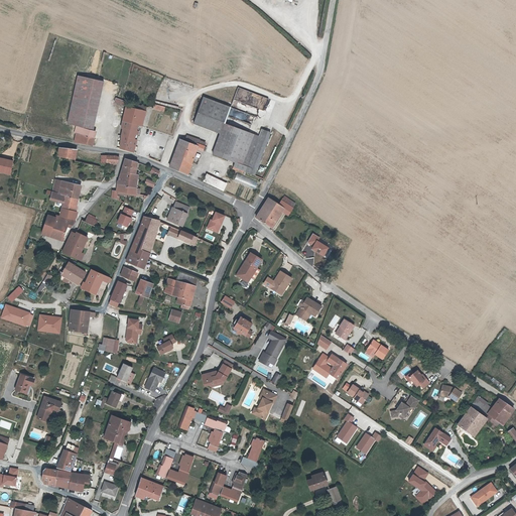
[(238,88),(231,105),(245,110),(247,105),(255,108),(253,114),(263,118),(268,103),(273,105),(275,101),(238,88)]
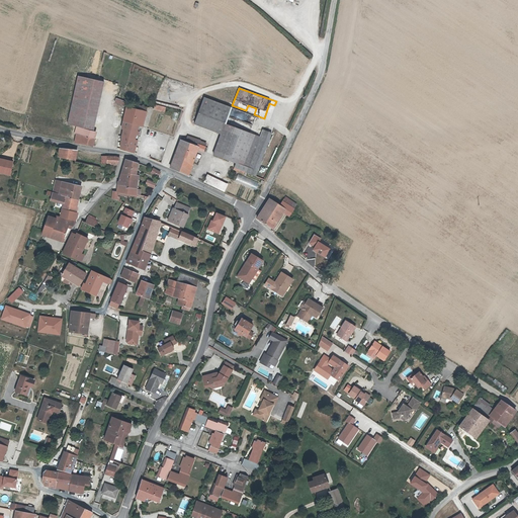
[(123,121),(138,125),(141,114),(146,115),(147,111),(127,105),(123,121)]
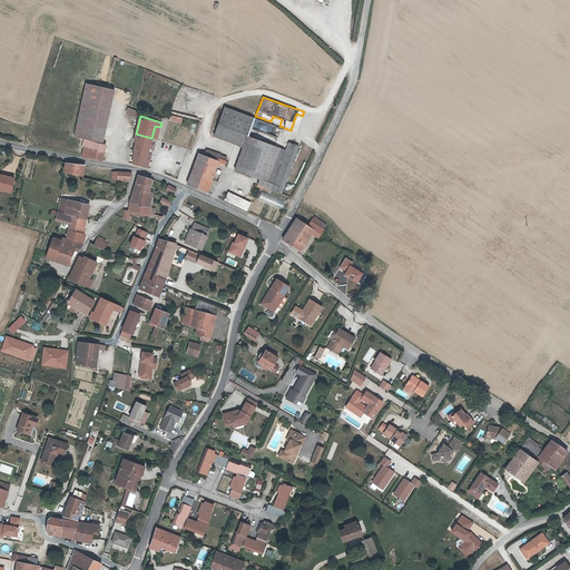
[(121,124),(120,130),(123,130),(133,131),(135,133),(136,126),(121,124)]
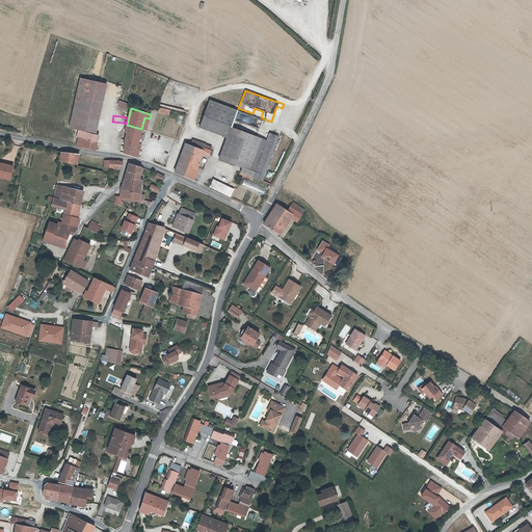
[(107,131),(105,142),(116,144),(116,139),(123,140),(126,126),(123,126),(124,123),(114,122),(114,125),(111,124),(107,131)]
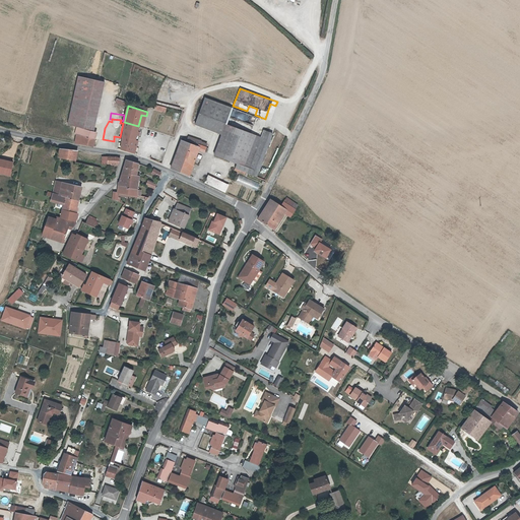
[(77,135),(91,138),(92,132),(77,128),(76,134),(77,135)]
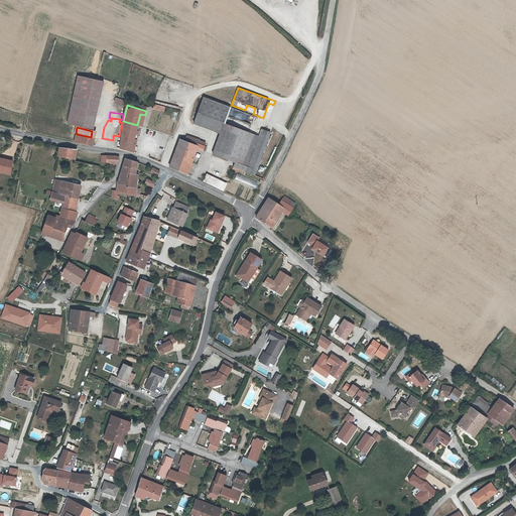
[(89,145),(91,137),(77,134),(75,142),(81,143),(89,145)]
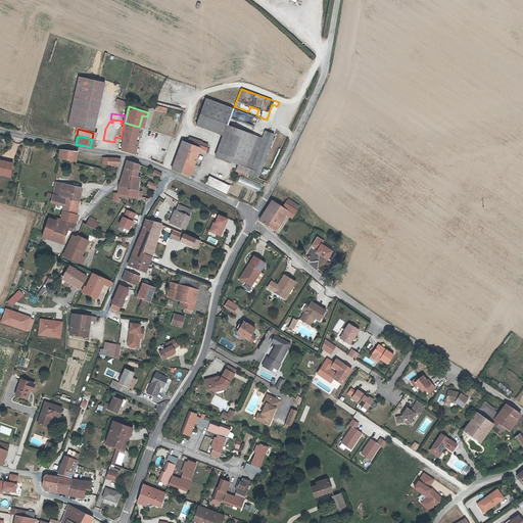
[(173,170),(191,176),(200,150),(209,153),(210,149),(207,148),(200,145),(202,142),(190,137),(188,144),(183,141),(173,170)]
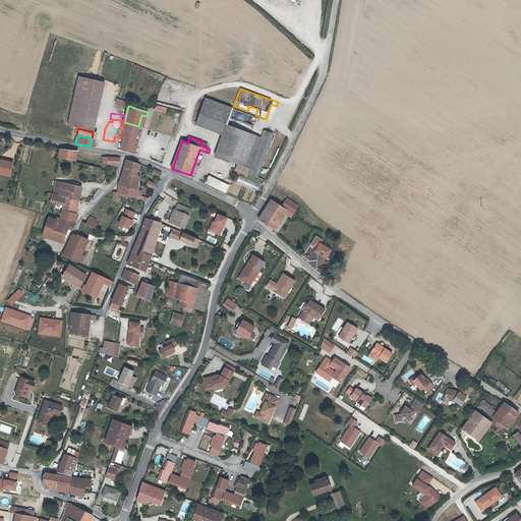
[(134,153),(138,154),(139,149),(122,145),(121,150),(134,153)]
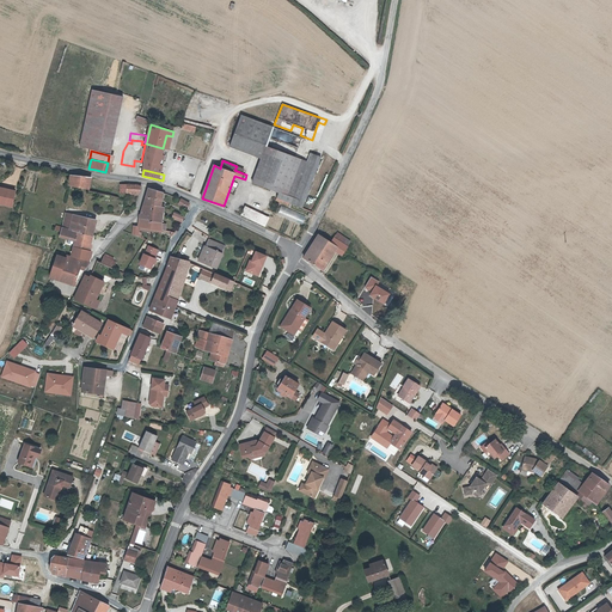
[(68,187),(90,190),(91,178),(71,175),(68,187)]
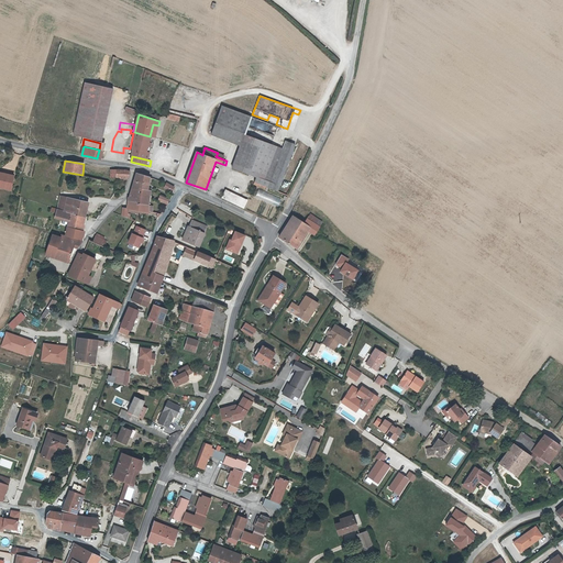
[(109,169),(108,177),(128,179),(129,173),(124,172),(117,170),(109,169)]
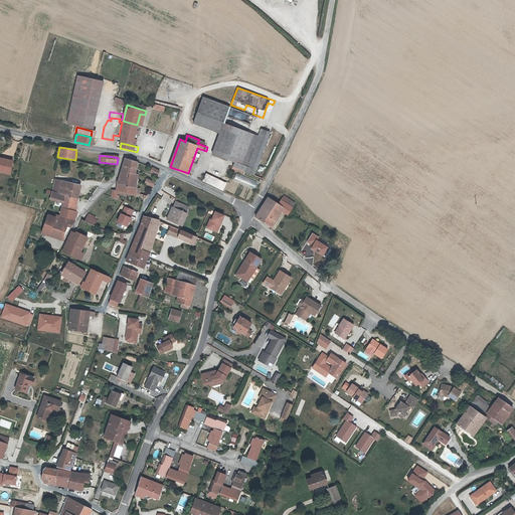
[(0,157),(0,168),(1,169),(1,168),(6,169),(8,160),(0,157)]
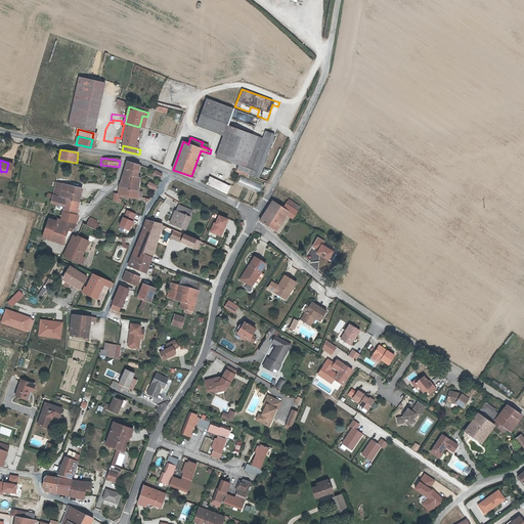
[(124,174),(136,176),(142,165),(128,160),(124,174)]
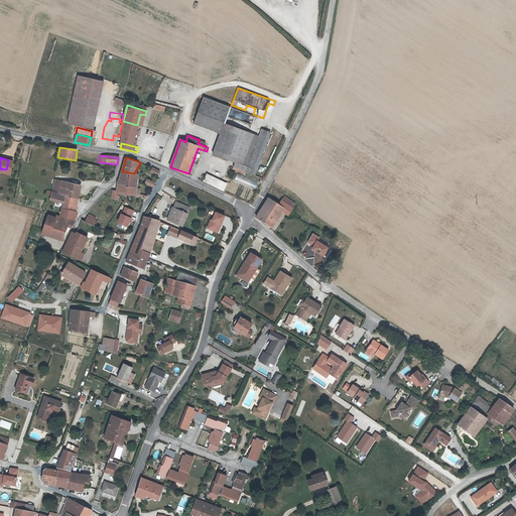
[(255,172),(235,164),(245,169),(255,173),(255,172)]
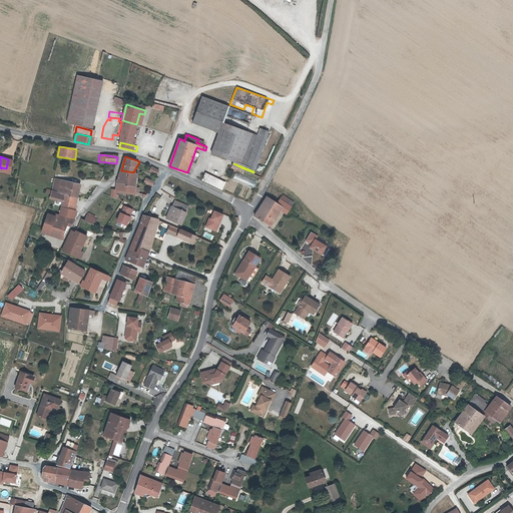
[(156,174),(159,169),(152,166),(152,167),(150,170),(150,171),(156,174)]
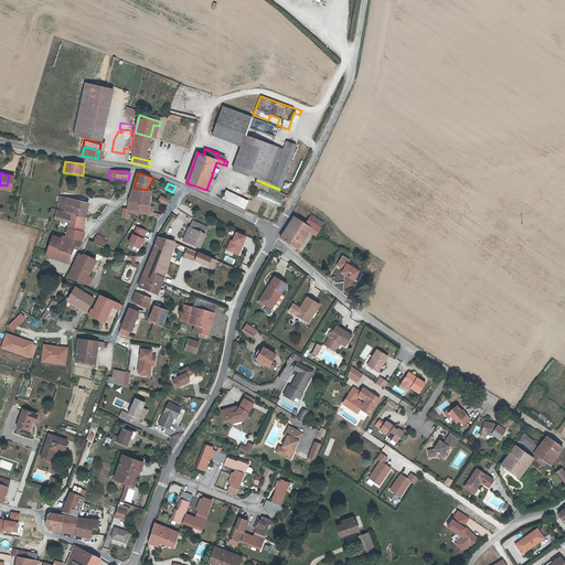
[(134,188),(130,198),(146,203),(146,198),(150,198),(151,191),(147,190),(134,188)]
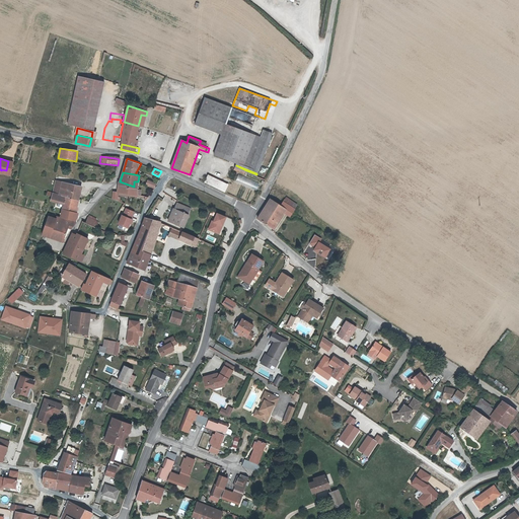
[(235,182),(255,190),(258,182),(238,174),(235,182)]
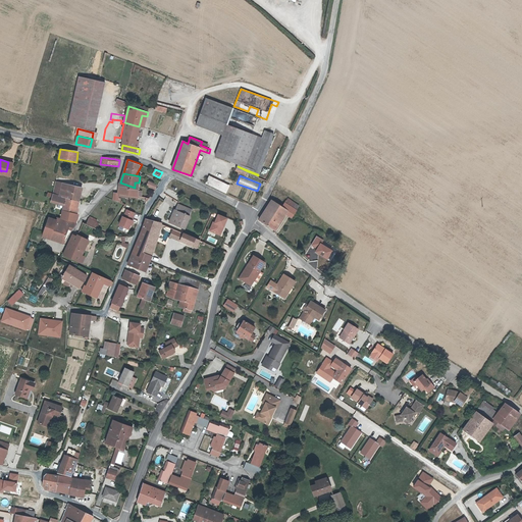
[(227,195),(229,187),(210,176),(206,184),(227,195)]
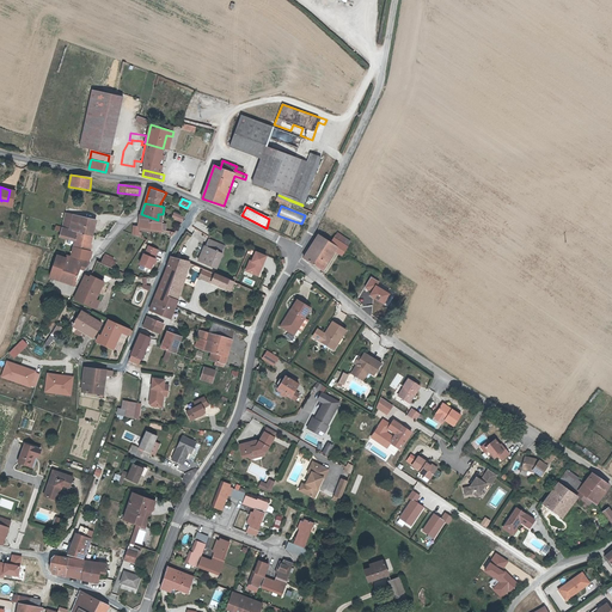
[(184,216),(175,212),(171,218),(182,222),(184,216)]
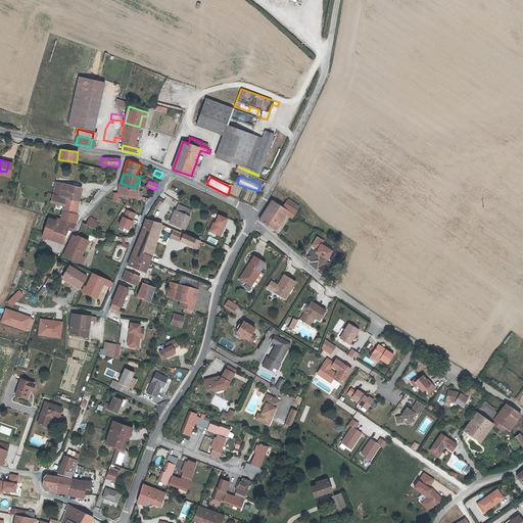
[(60,196),(76,200),(79,187),(63,183),(60,196)]
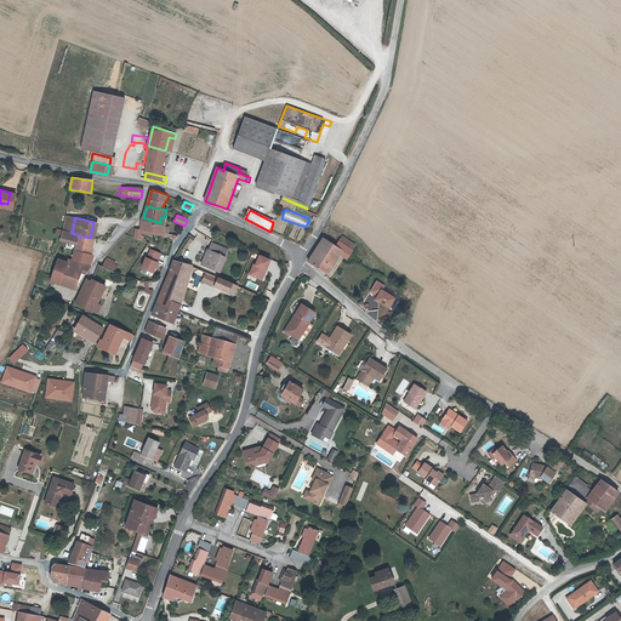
[(141,231),(164,235),(165,224),(164,224),(160,223),(143,217),(142,217),(141,231)]
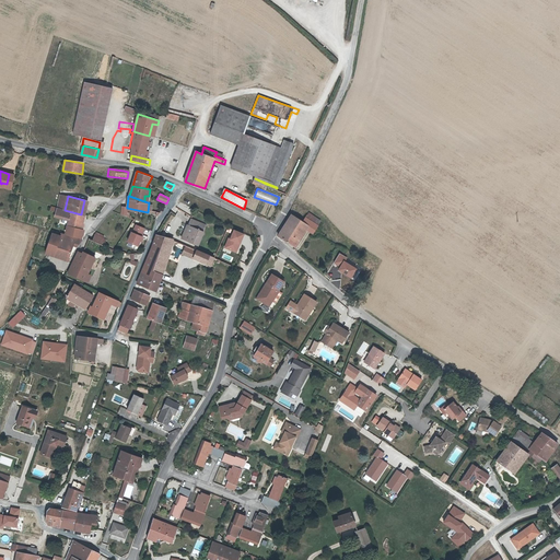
[(81,214),(65,210),(65,211),(57,209),(56,216),(69,220),(68,228),(83,231),(84,224),(80,223),(81,214)]
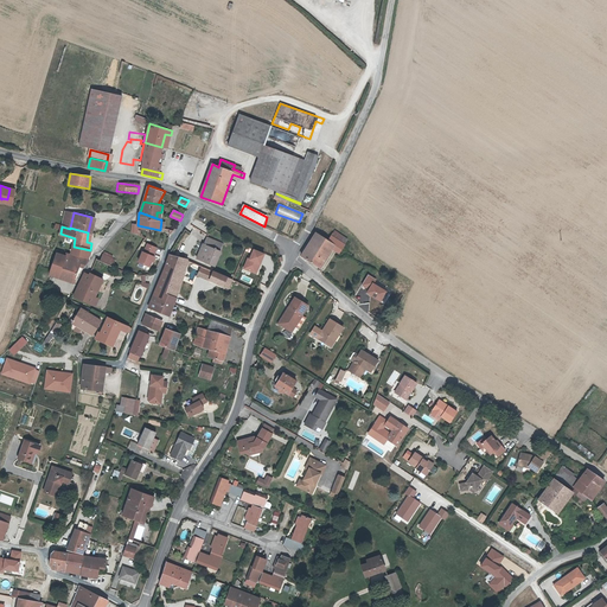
[(302,256),(321,267),(327,256),(323,254),(328,244),(332,248),(340,253),(342,251),(345,254),(349,248),(332,237),(330,242),(315,232),(302,256)]
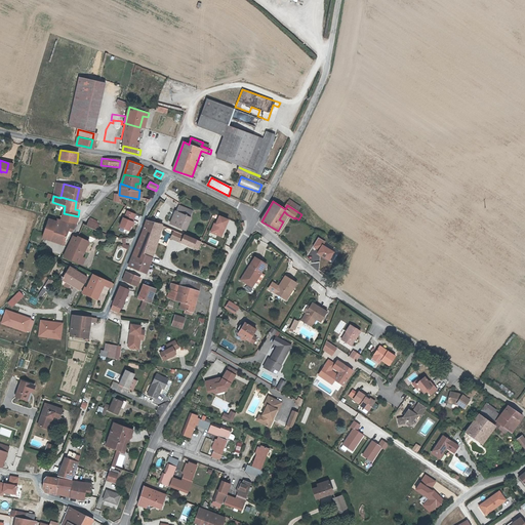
[(170,225),(182,230),(188,216),(189,216),(192,210),(179,205),(177,211),(176,211),(170,225)]
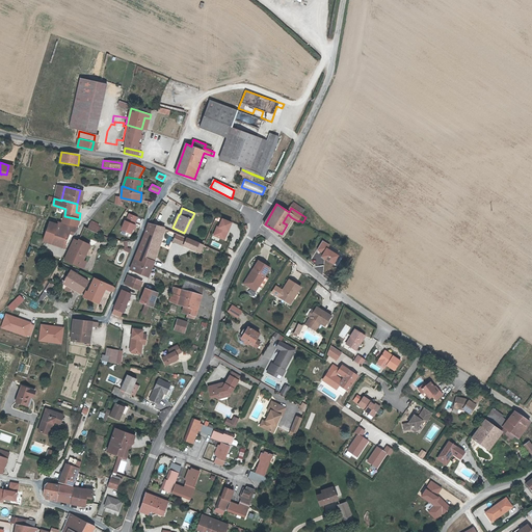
[(287,224),(291,217),(288,214),(283,222),(287,224)]
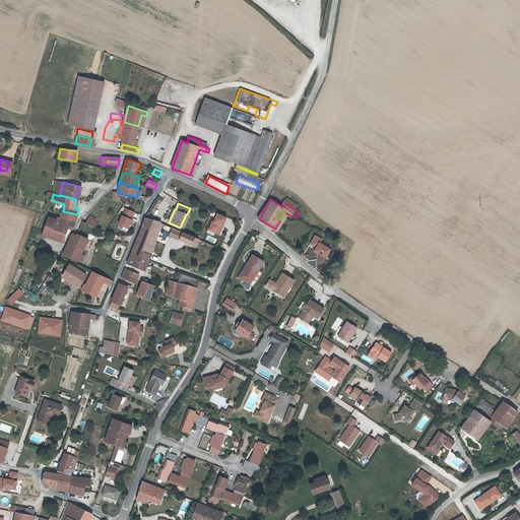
[(77,214),(63,211),(61,217),(75,221),(77,214)]
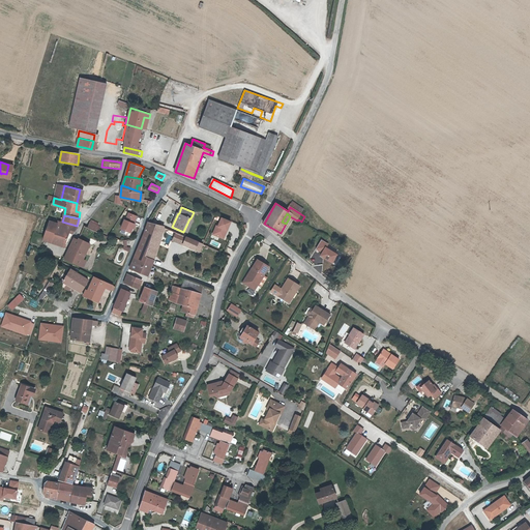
[(218,216),(212,235),(224,239),(231,221),(218,216)]
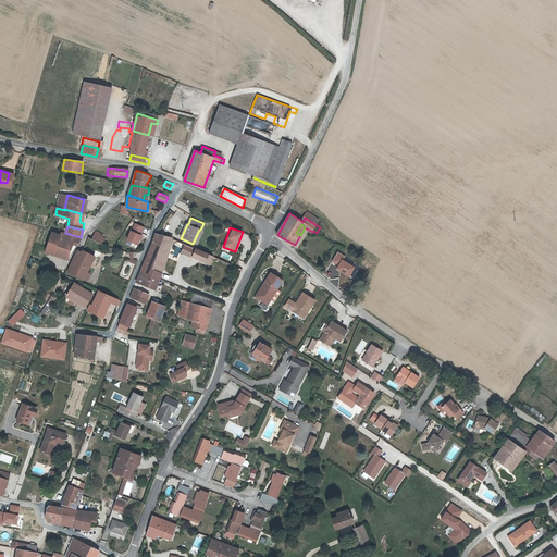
[(203,231),(200,230),(199,230),(193,244),(197,246),(203,231)]
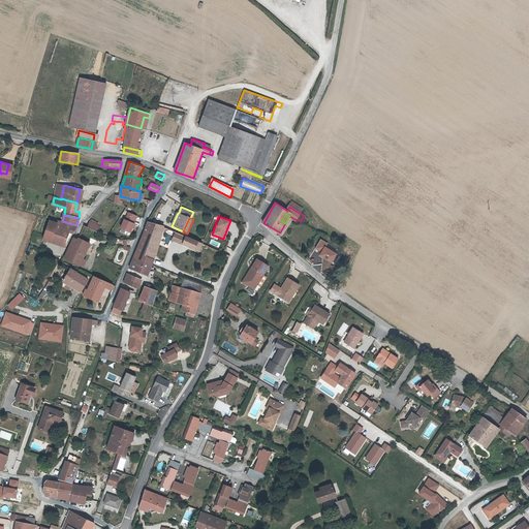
[(58,221),(57,223),(50,220),(43,240),(51,242),(53,239),(66,243),(70,231),(74,234),(79,226),(62,221),(62,222),(58,221)]
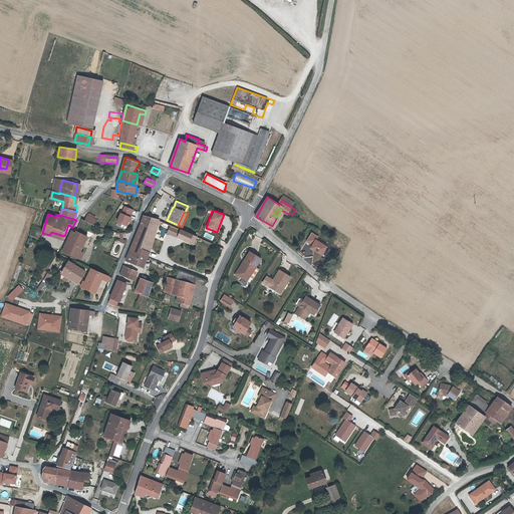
[(160,221),(144,215),(131,250),(147,257),(148,257),(150,251),(149,251),(147,251),(152,238),(148,236),(152,224),(157,226),(158,224),(160,225),(161,222),(160,222),(160,221)]
